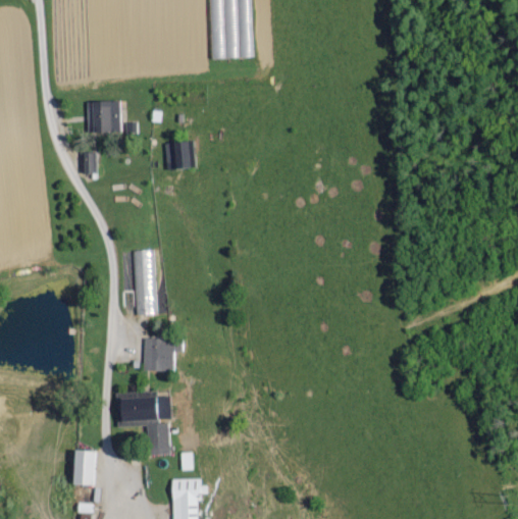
[(206,0),(208,57),(251,56),(249,0),(206,0)]
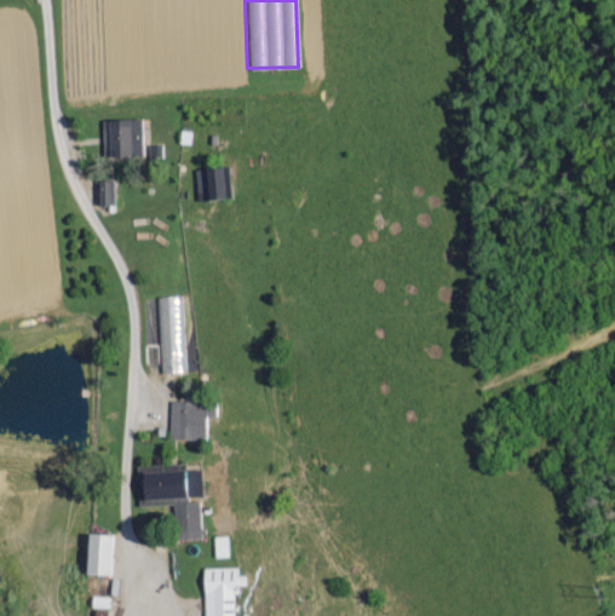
[(141,119),(101,120),(102,156),(142,156),(141,119)]
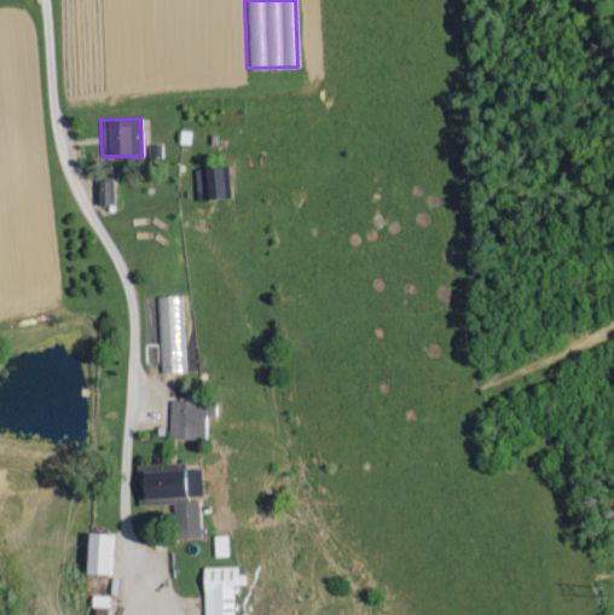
[(191,169),(195,202),(231,198),(229,166),(191,169)]
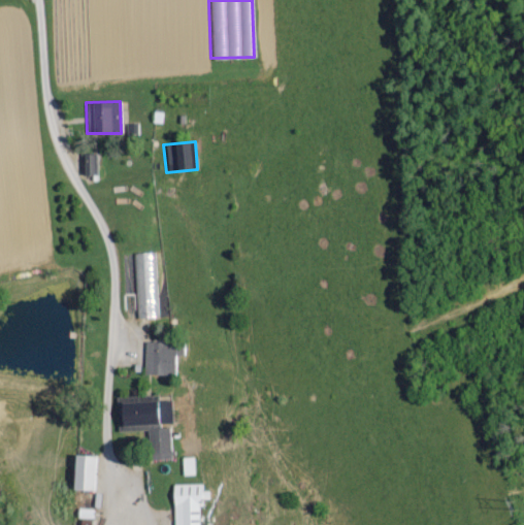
[(94,174),(94,153),(77,154),(77,175),(94,174)]
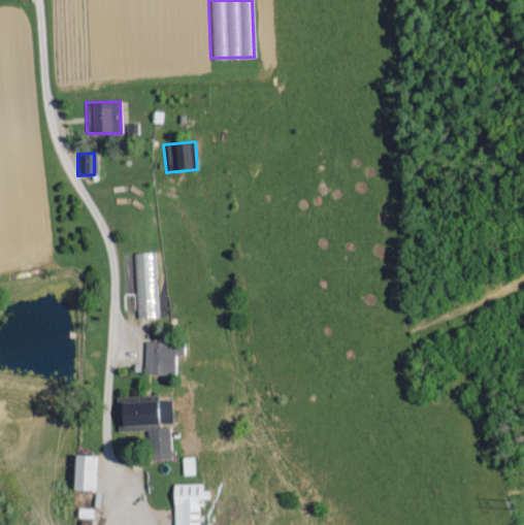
[(131,253),(133,318),(159,317),(156,252),(131,253)]
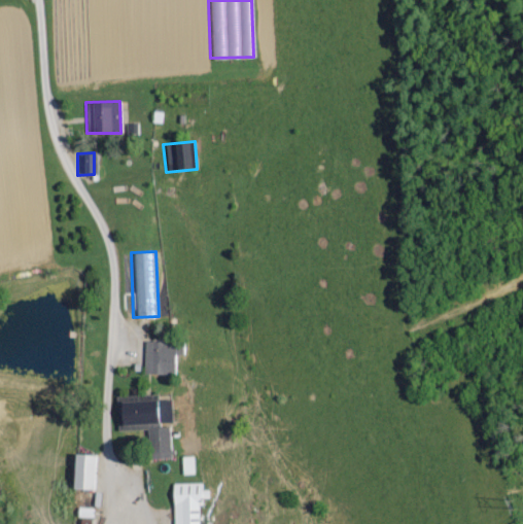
[(179,343),(142,343),(142,374),(178,375),(179,343)]
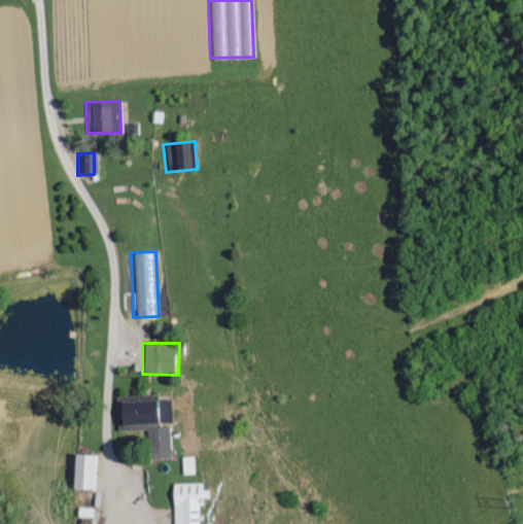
[(171,427),(154,425),(152,450),(169,451),(171,427)]
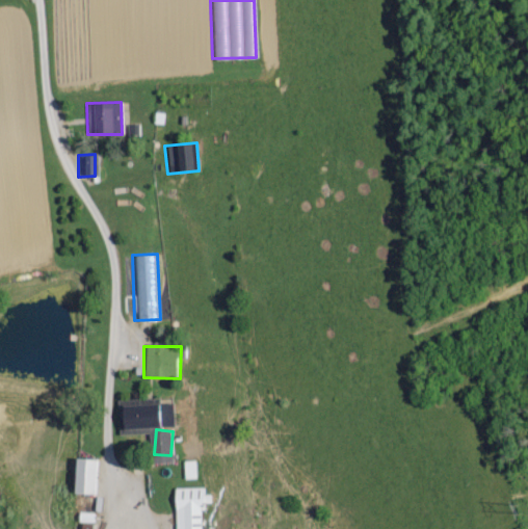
[(97,494),(98,459),(78,458),(77,494),(97,494)]
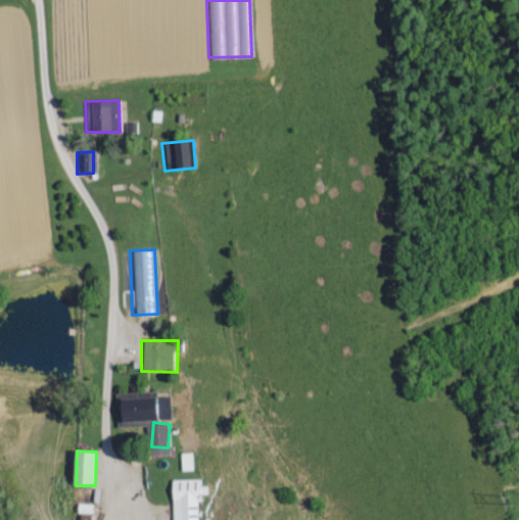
[(179,471),(190,470),(189,452),(178,453),(179,471)]
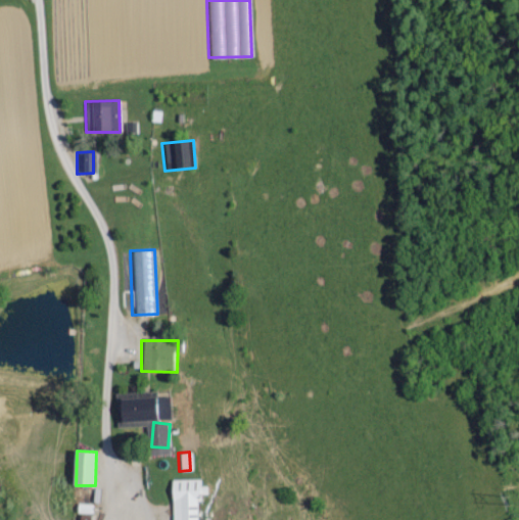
[(172,519),(197,519),(197,495),(205,494),(204,479),(171,479),(172,519)]
